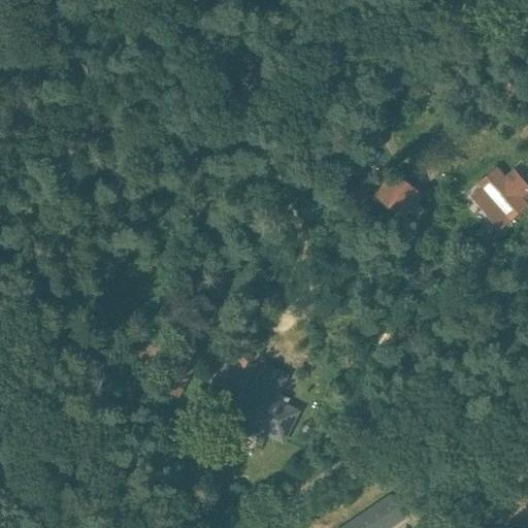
[(505,178),(497,168),(479,185),(508,220),(527,203),(527,204),(527,186),(515,170),(505,178)]
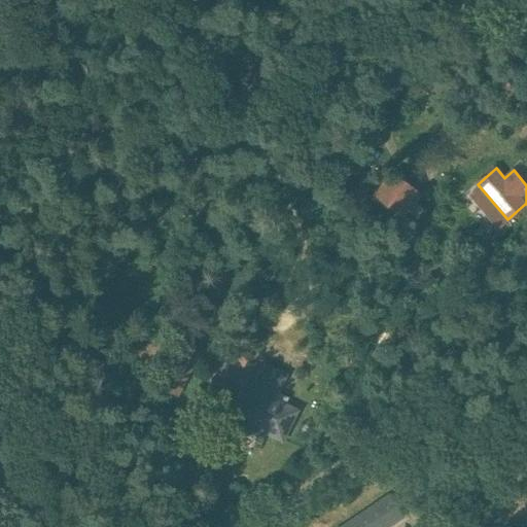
[(372,197),(402,220),(423,194),(393,170),(372,197)]
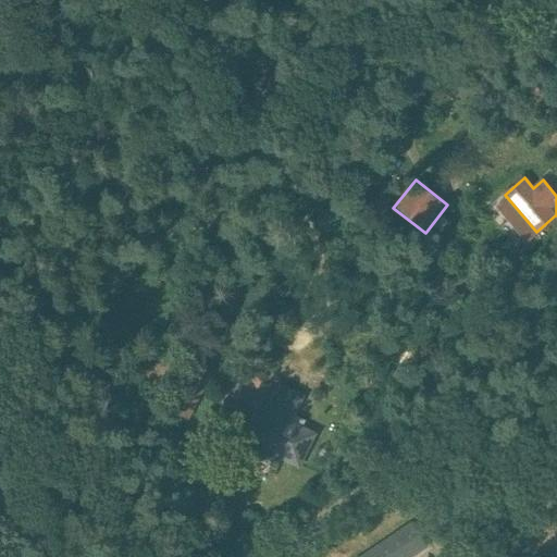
[(267,372),(239,359),(231,378),(258,391),(267,372)]
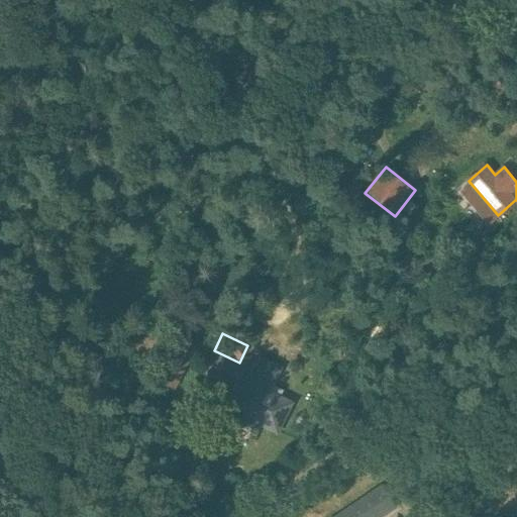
[(251,427),(254,421),(278,432),(293,403),(270,391),(282,368),(261,357),(244,388),(235,384),(223,409),(225,413),(251,427)]
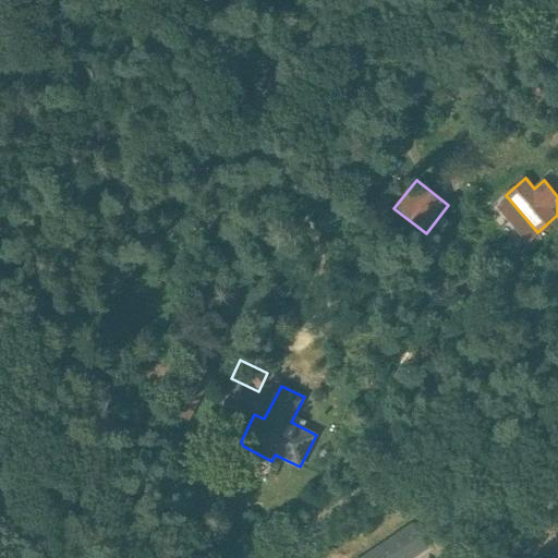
[(410,557),(427,546),(412,523),(360,557),(410,557)]
